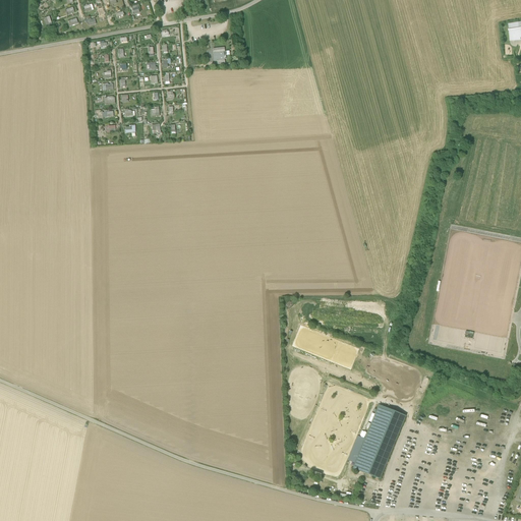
[(131,6),(133,14),(140,13),(139,5),(131,6)]
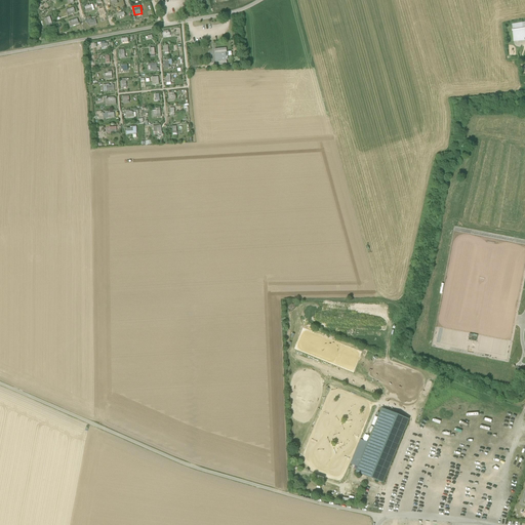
[(49,16),(44,18),(46,27),(52,25),(49,16)]
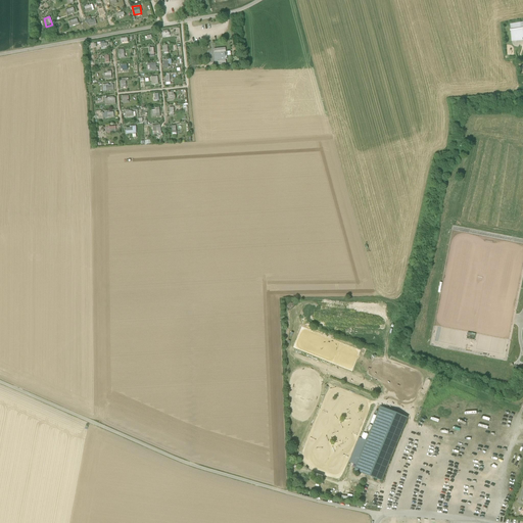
[(69,27),(79,24),(77,18),(68,20),(69,27)]
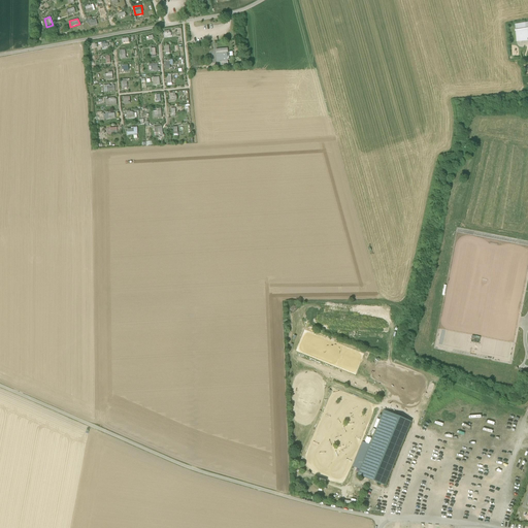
[(527,23),(517,26),(517,30),(515,31),(516,31),(517,31),(519,40),(527,40),(527,36),(527,23)]
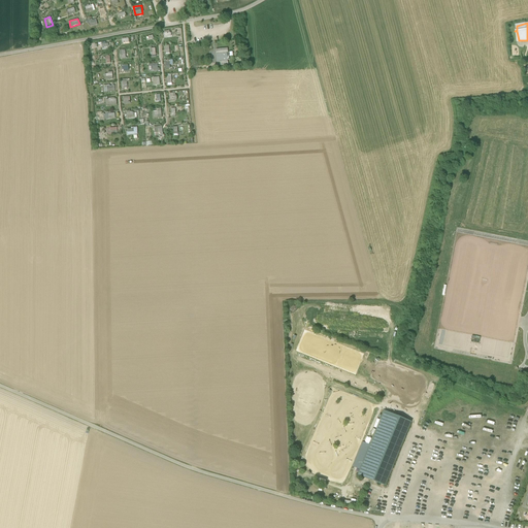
[(227,61),(227,60),(227,58),(227,56),(226,53),(217,54),(218,62),(220,62),(227,61)]
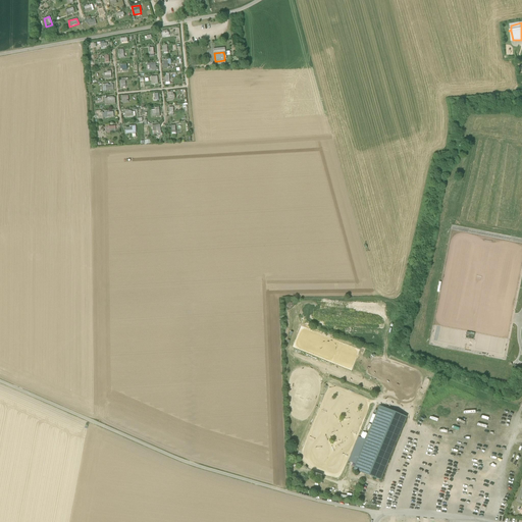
[(159,116),(159,107),(154,108),(154,110),(151,110),(151,116),(159,116)]
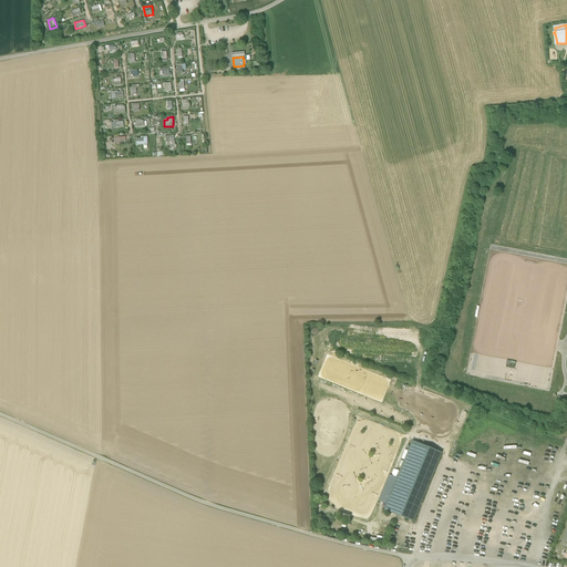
[(174,145),(174,135),(165,136),(165,146),(174,145)]
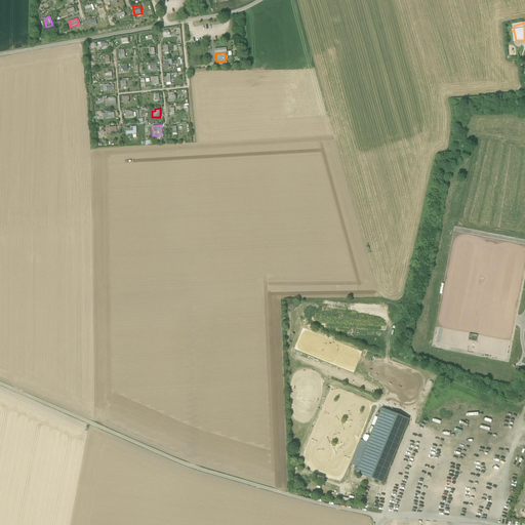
[(356,472),(382,483),(408,419),(381,409),(368,443),(358,468),(356,472)]
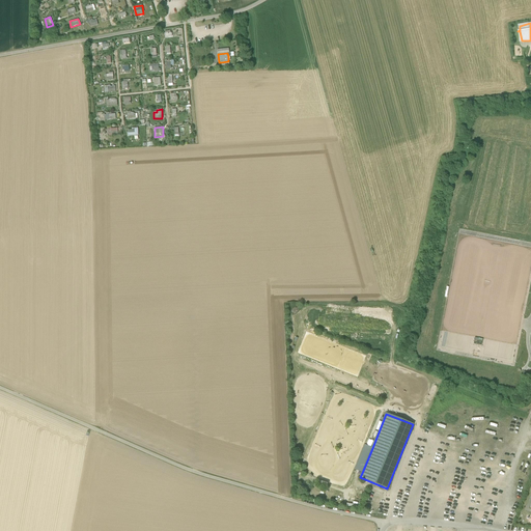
[(362,473),(372,448),(364,445),(355,469),(362,473)]
